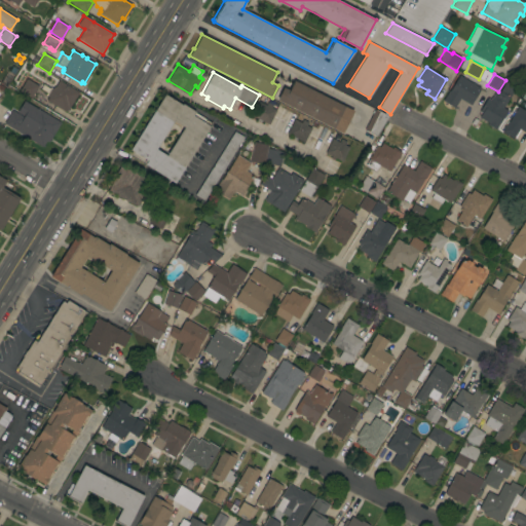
[(481,88),(471,105),(459,99),(454,108),(442,101),(449,90),(459,75),(481,88)]
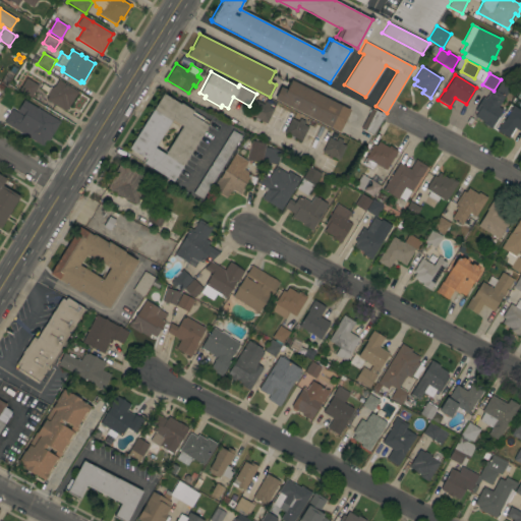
[(26,78),(38,85),(31,97),(19,90),(26,78)]
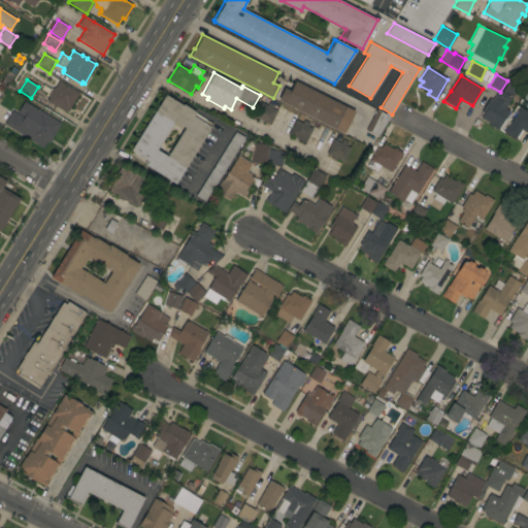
[(78,93),(67,112),(65,111),(64,111),(46,101),(48,97),(45,95),(47,93),(40,89),(43,85),(50,89),(51,87),(53,89),(54,87),(55,88),(59,80),(78,93)]
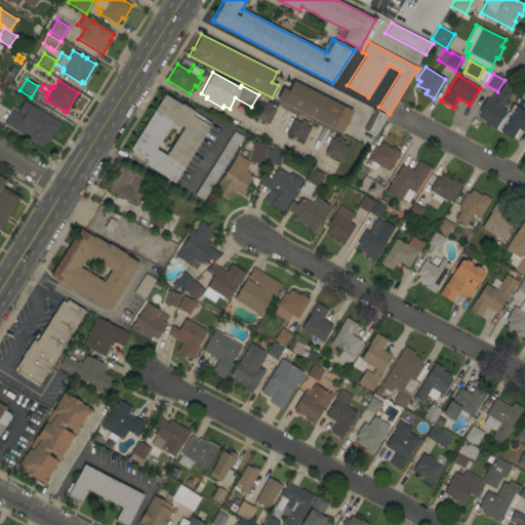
[(353,111),(341,133),(276,99),(282,87),(288,90),(293,80),(353,111)]
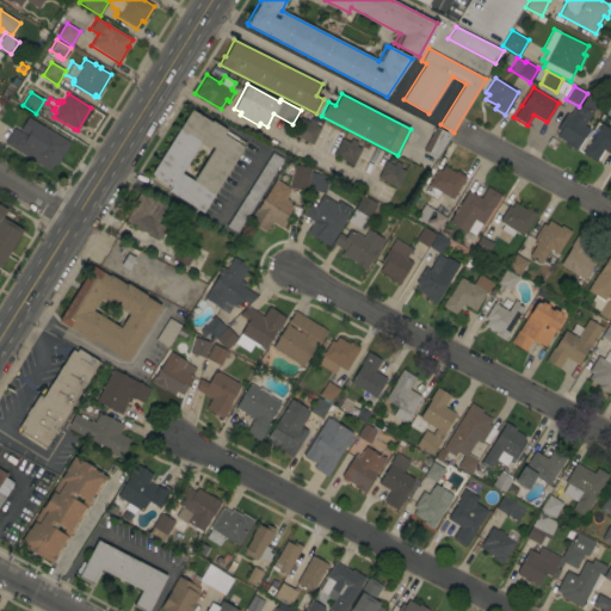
[(575,150),(566,144),(567,143),(556,136),(560,131),(556,129),(566,113),(569,115),(571,113),(572,113),(574,107),(578,110),(588,93),(599,100),(585,125),(590,128),(575,150)]
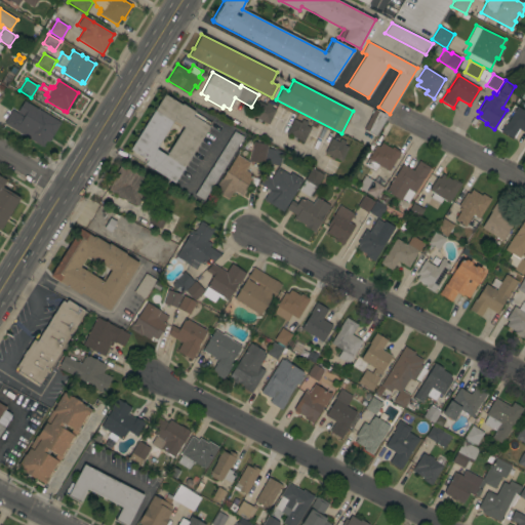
[(145,164),(147,160),(129,150),(164,94),(182,105),(183,104),(195,112),(194,113),(210,123),(209,126),(210,126),(174,183),(145,164)]
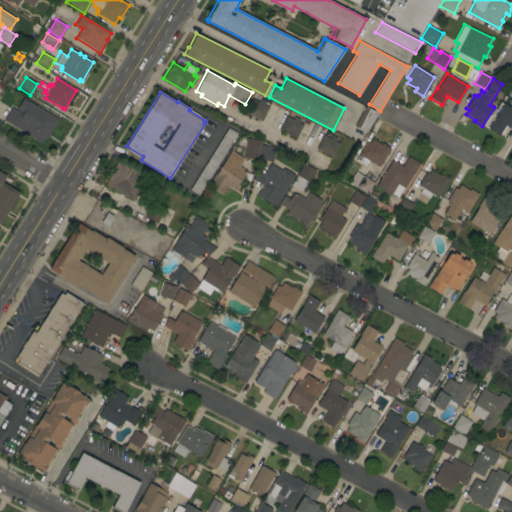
[(59,119),(47,138),(45,137),(41,143),(4,120),(11,107),(16,110),(23,98),(59,119)]
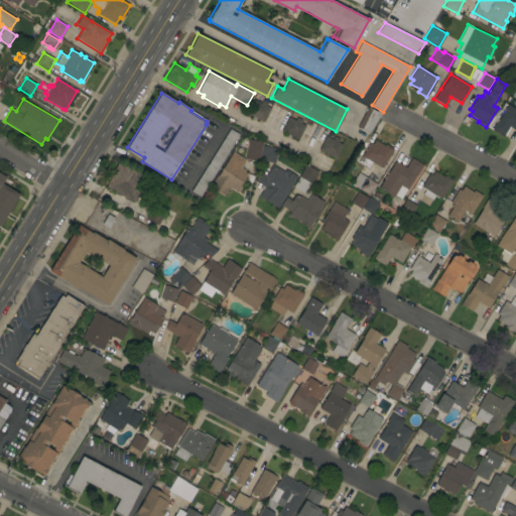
[(261,103),(262,100),(267,103),(266,106),(271,108),(264,122),(256,118),(255,120),(252,118),(253,117),(247,114),(254,100),(261,103)]
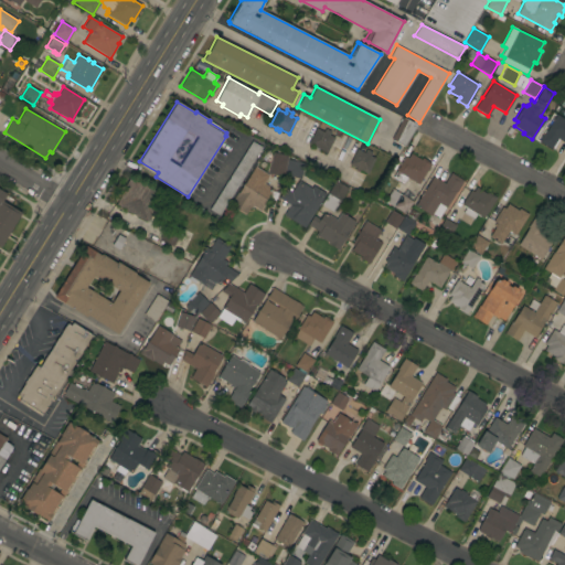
[(564,142),(558,139),(553,149),(552,148),(551,149),(539,141),(545,130),(546,130),(556,115),(564,119),(564,142)]
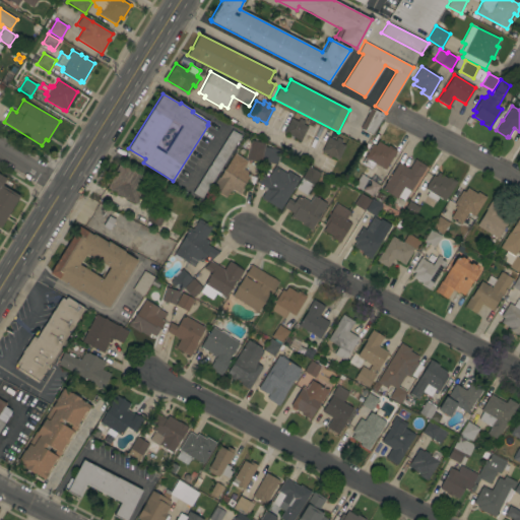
[(372,135),(361,128),(370,108),(384,115),(372,135)]
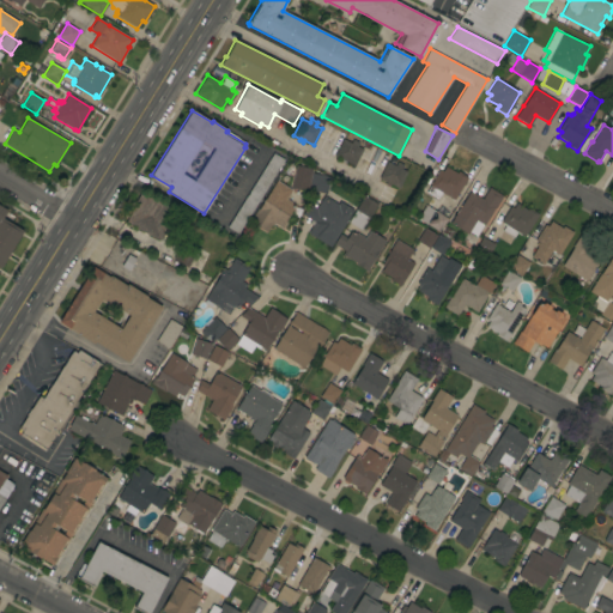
[(334,156),(343,139),(351,144),(353,139),(359,143),(357,146),(363,149),(354,165),(334,156)]
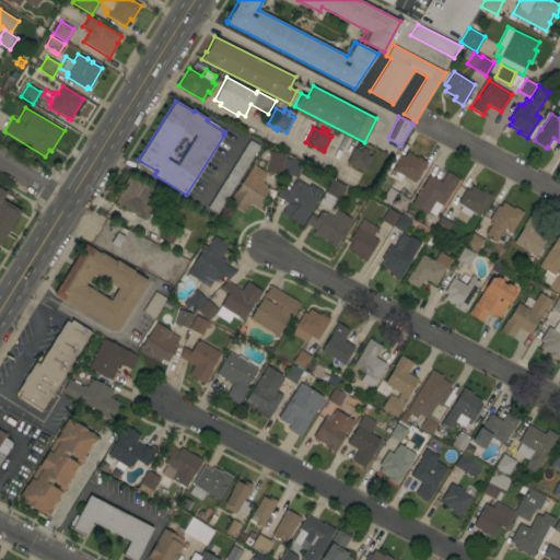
[(249,140),(254,142),(256,139),(260,142),(258,146),(259,146),(217,213),(207,208),(249,140)]
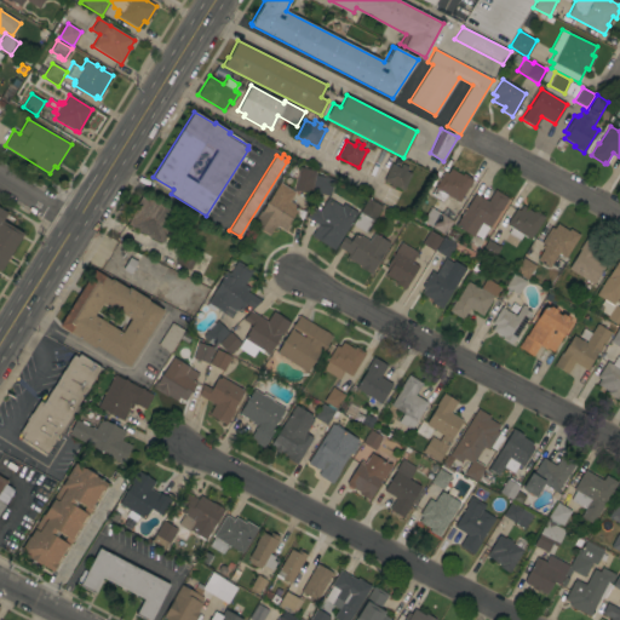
[(403,190),(395,187),(394,189),(389,187),(390,184),(383,181),(391,164),(400,167),(402,164),(408,167),(406,171),(412,173),(403,190)]
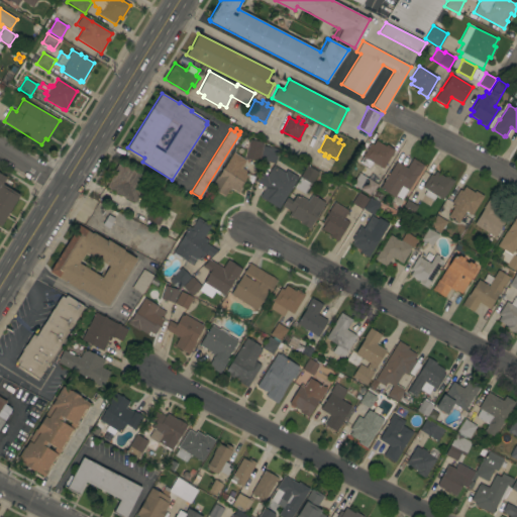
[(249,139),(263,142),(259,162),(245,159),(249,139)]
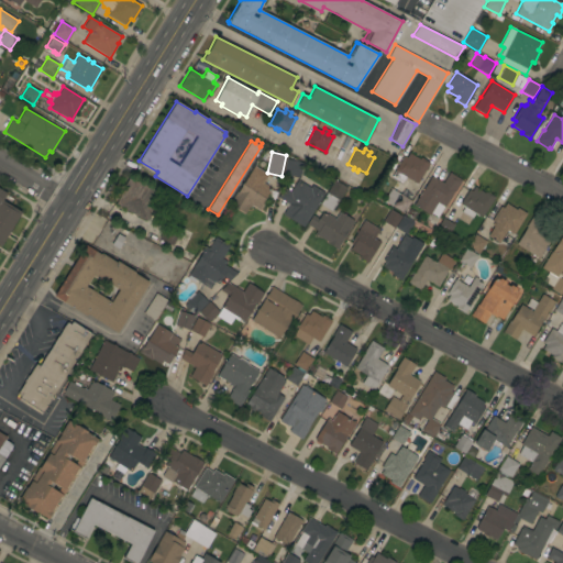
[(417,184),(406,177),(401,184),(390,177),(404,155),(406,157),(409,153),(419,159),(420,157),(429,163),(417,184)]
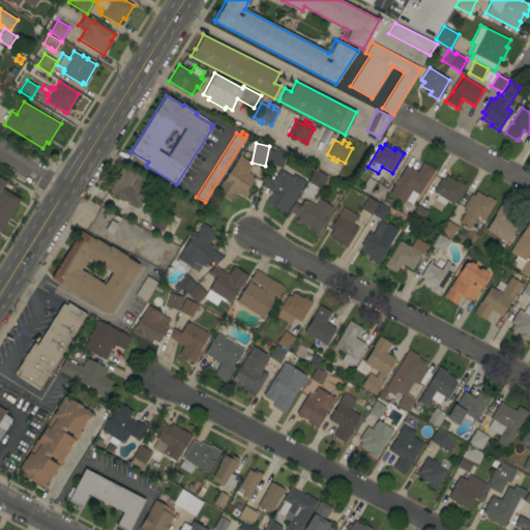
[(285,153),(282,168),(266,164),(269,149),(285,153)]
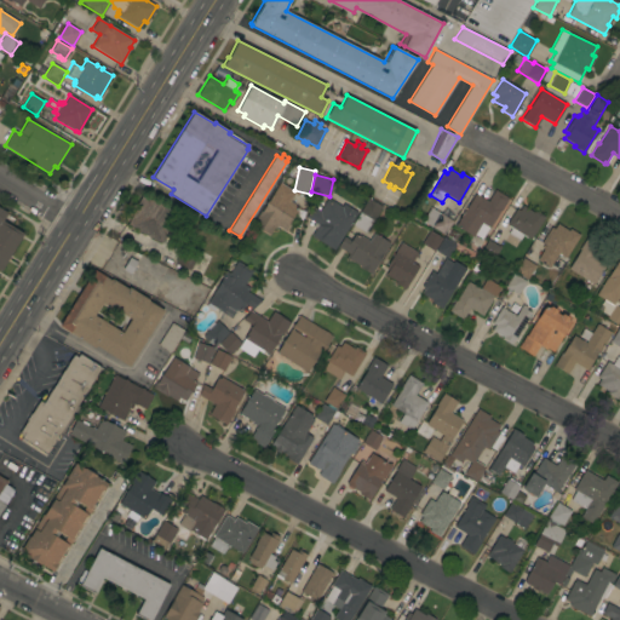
[(294,193),(290,201),(294,204),(293,206),(298,208),(290,222),(291,223),(286,231),(276,225),(276,228),(274,227),(268,236),(251,225),(260,211),(262,212),(280,183),(294,193)]
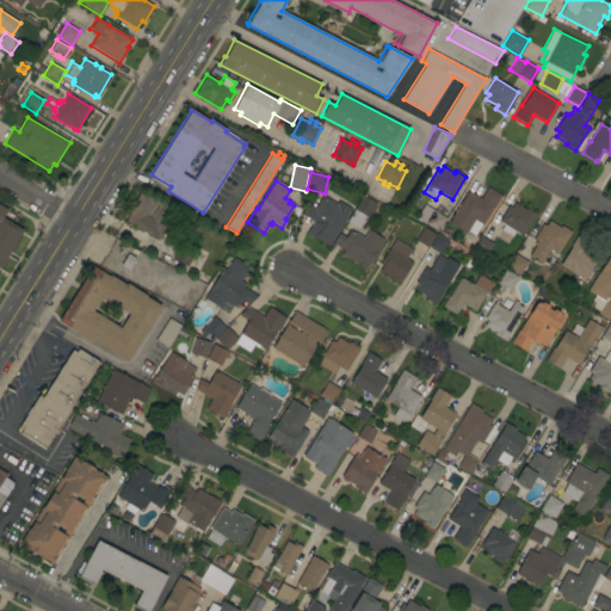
[(468,190),(481,198),(487,186),(501,195),(493,208),(482,224),(481,224),(474,236),(467,232),(467,233),(449,222),(468,190)]
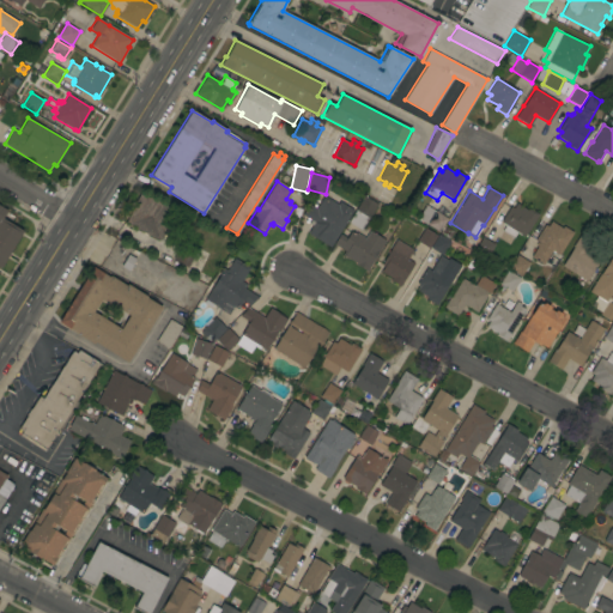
[(338,205),(339,201),(353,210),(331,247),(308,232),(313,225),(309,223),(311,220),(302,214),(309,204),(316,208),(323,195),(338,205)]
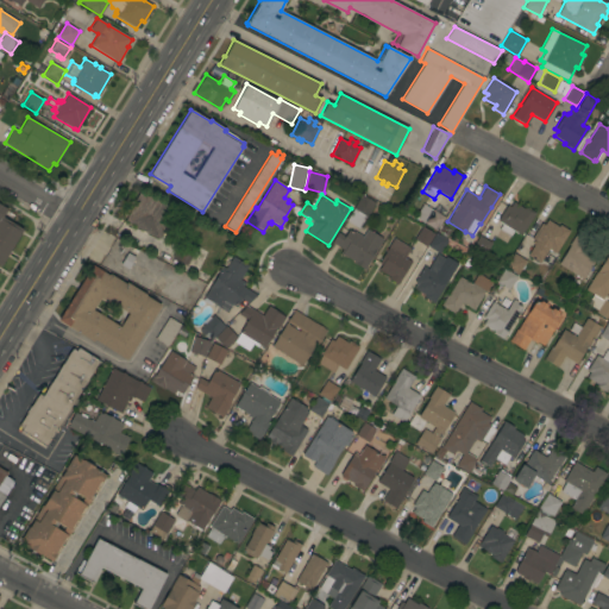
[(362,194),(375,203),(366,218),(365,217),(358,228),(346,221),(353,208),(362,194)]
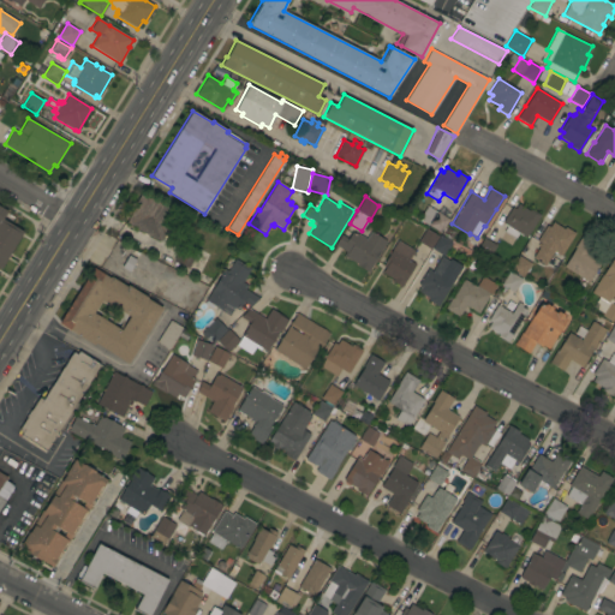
[(126,224),(138,199),(172,216),(160,240),(126,224)]
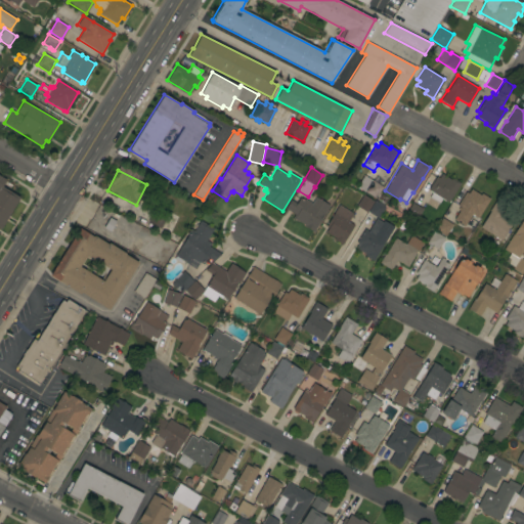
[(448,203),(442,199),(438,204),(429,198),(432,192),(428,189),(436,176),(439,178),(441,174),(450,179),(451,177),(461,183),(448,203)]
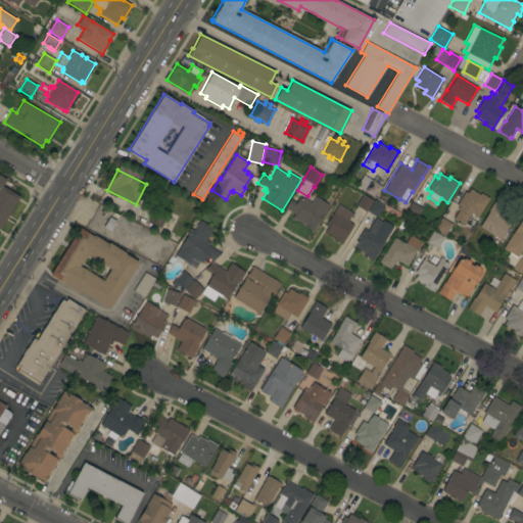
[(374,198),(364,191),(364,193),(357,188),(358,187),(355,186),(363,175),(381,186),(374,198)]
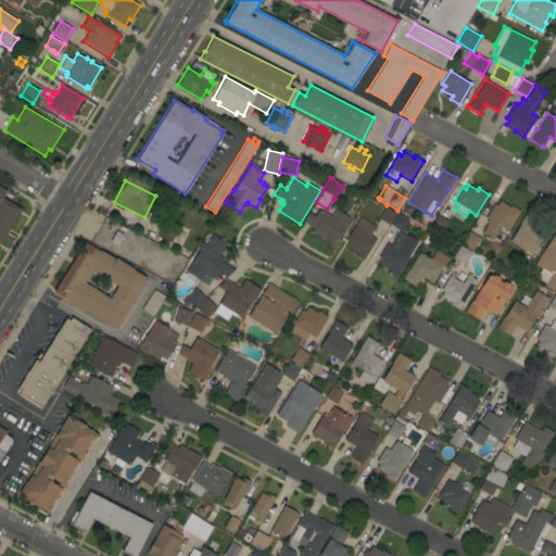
[(0,187),(7,191),(2,198),(21,210),(1,243),(0,242),(0,187)]
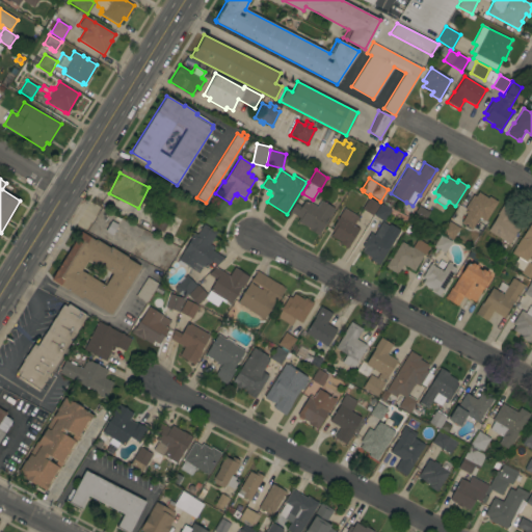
[(485,221),(479,217),(471,230),(460,223),(467,214),(464,213),(467,210),(464,208),(473,194),(475,196),(478,192),(487,197),(488,196),(498,202),(485,221)]
